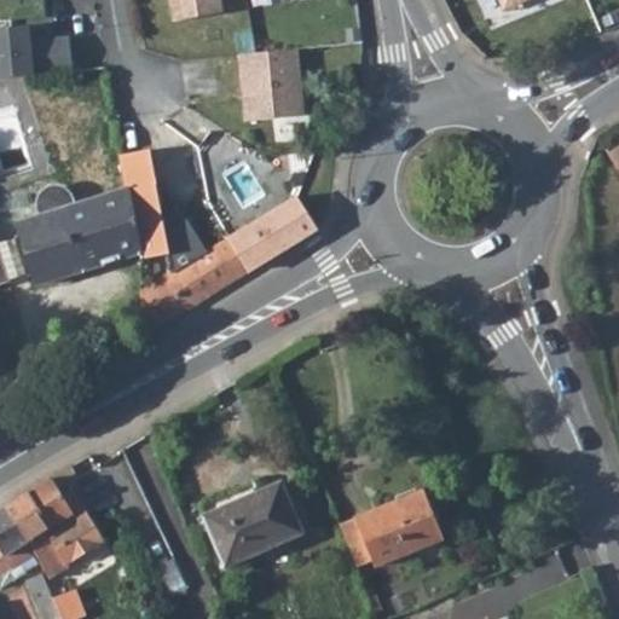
[(221,0),(171,0),(175,23),(225,15),(221,0)]
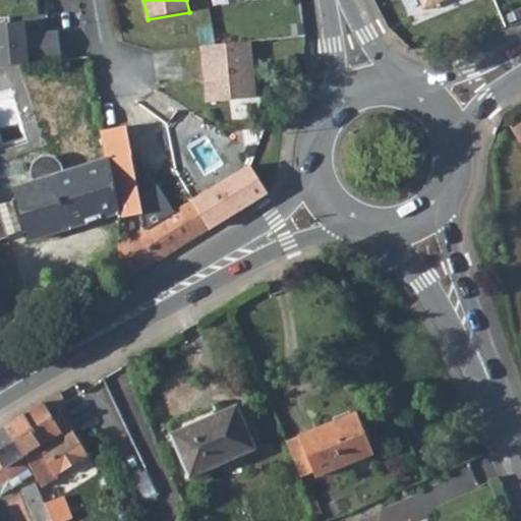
[(419,0),(426,14),(451,4),(449,0),(419,0)]
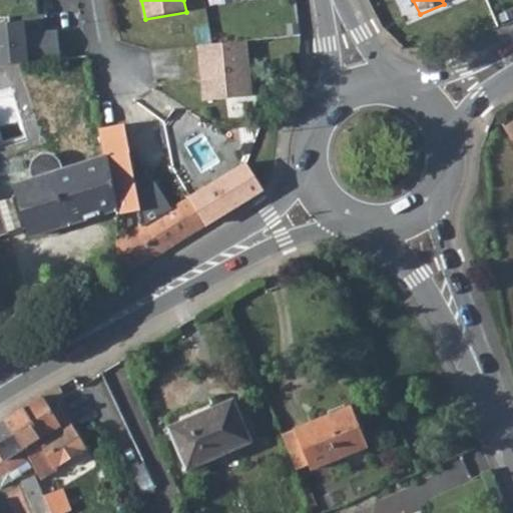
[(0,66),(59,61),(57,33),(24,36),(23,24),(0,25),(0,66)]
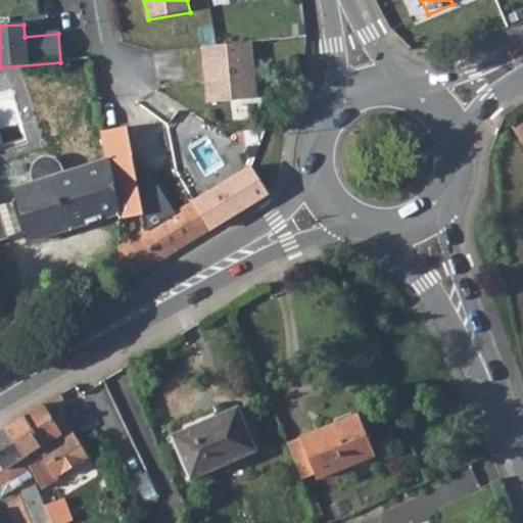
[(253,43),(202,48),(205,80),(210,80),(210,86),(206,87),(207,103),(258,99),(253,43)]
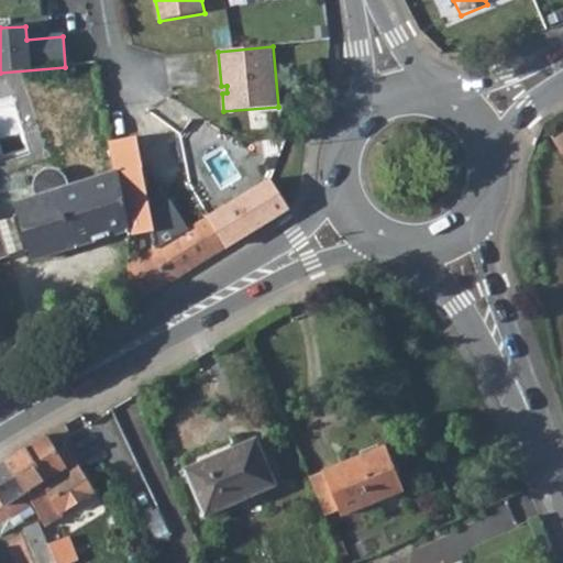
[(133,120),(106,127),(117,172),(130,229),(131,234),(157,229),(133,120)]
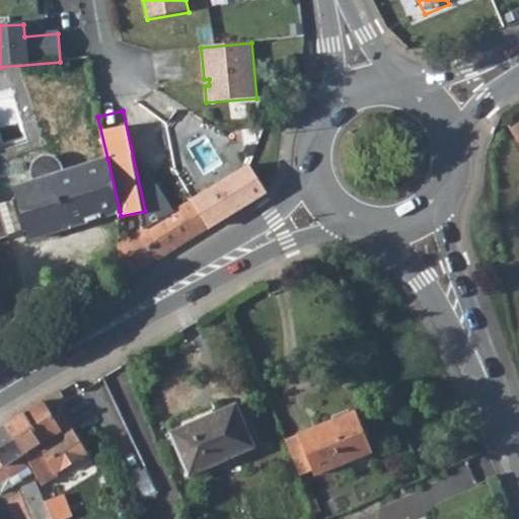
[(137,122),(133,123),(137,139),(156,134),(152,113),(136,117),(137,122)]
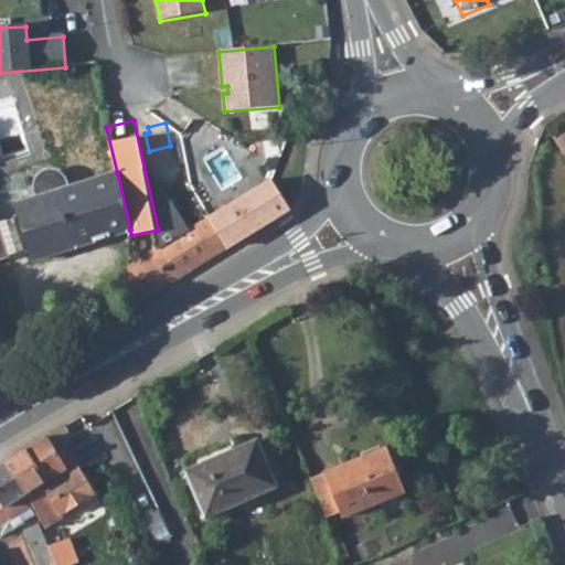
[(564,136),(555,142),(564,161),(564,136)]
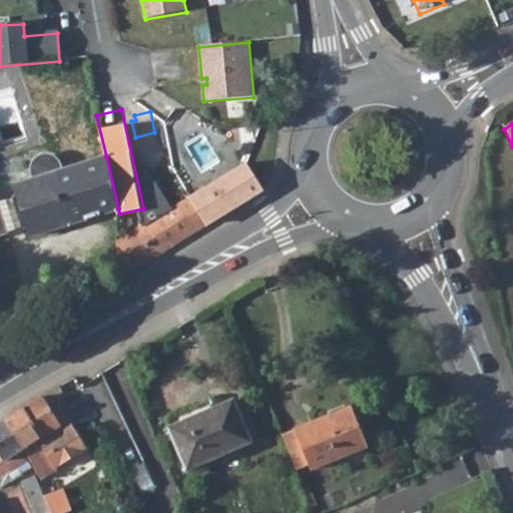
[(20,192),(14,194),(24,229),(31,227),(31,230),(66,219),(68,224),(118,208),(106,156),(64,169),(65,165),(64,162),(61,158),(57,155),(52,155),(47,155),(43,158),(40,163),(39,166),(39,172),(42,176),(19,184),(20,192)]
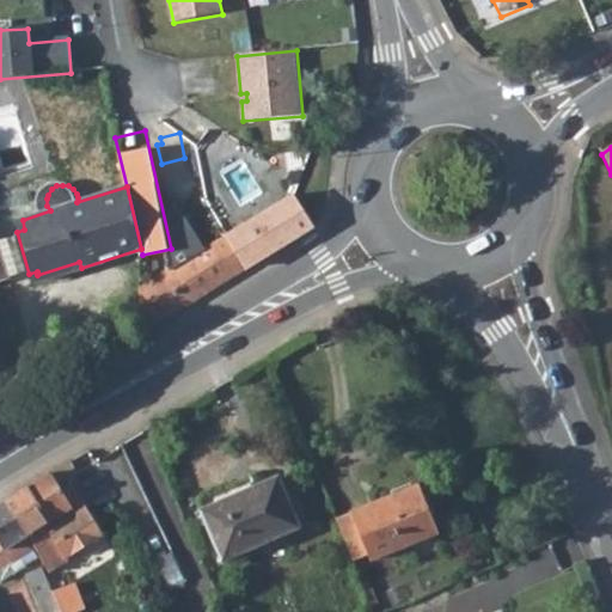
[(294,195),(262,214),(282,248),(314,228),(294,195)]
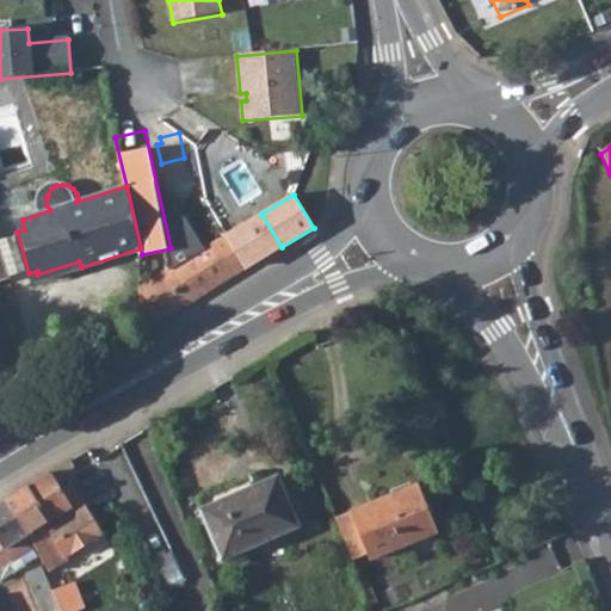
[(261,214),(228,234),(248,269),(282,247),(261,214)]
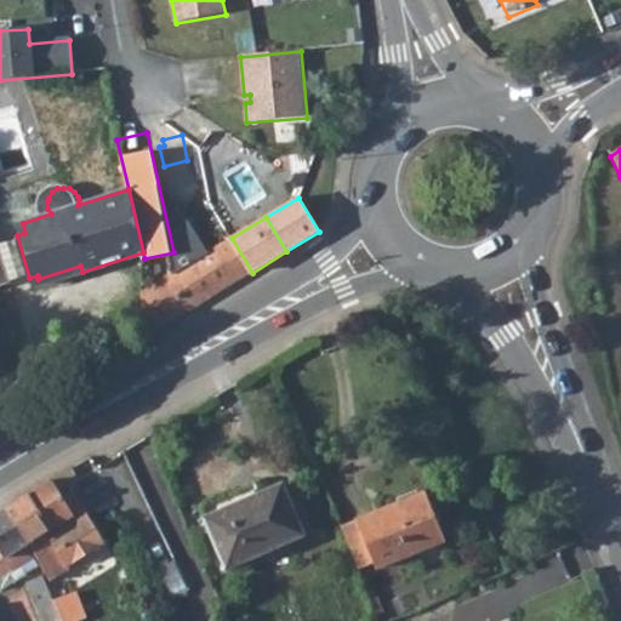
[(17,235),(1,239),(13,283),(29,278),(17,235)]
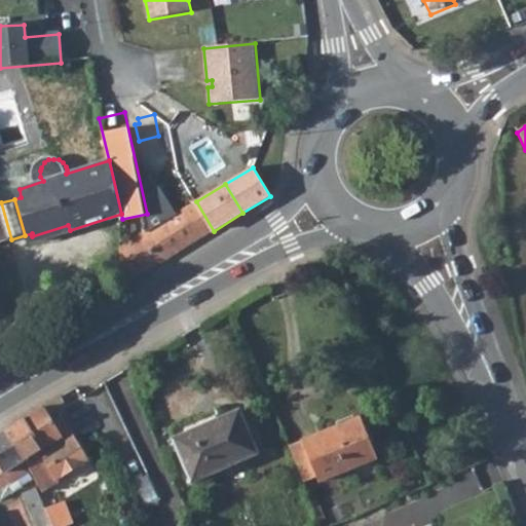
[(196,201),(122,248),(125,285),(214,231),(196,201)]
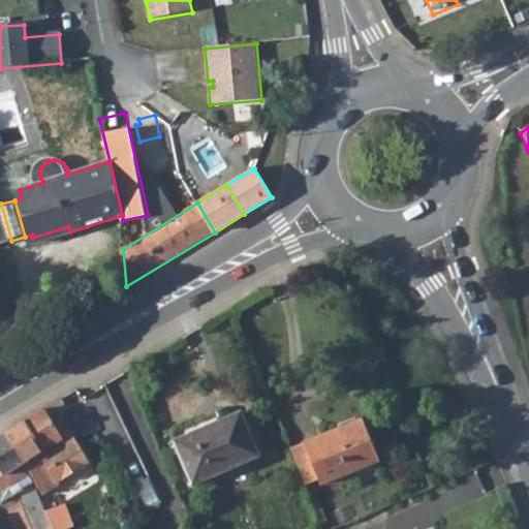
[(1,204),(0,204),(0,244),(11,241),(1,204)]
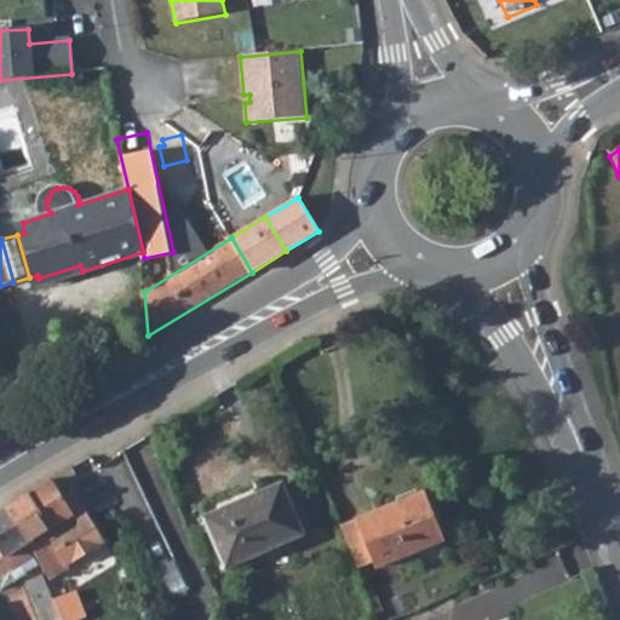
[(80,265),(38,279),(40,285),(75,274),(82,271),(80,265)]
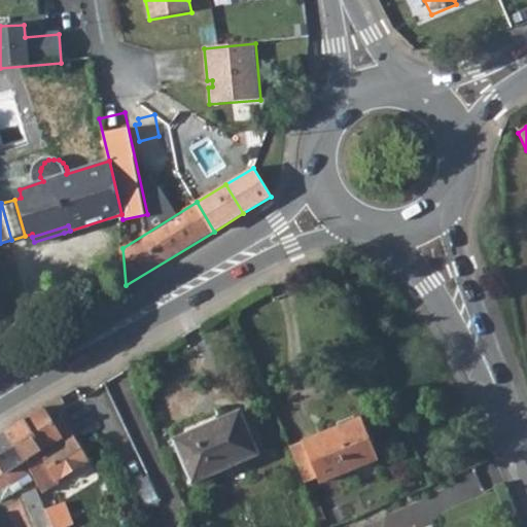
[(253,443),(235,401),(171,431),(188,473),(253,443)]
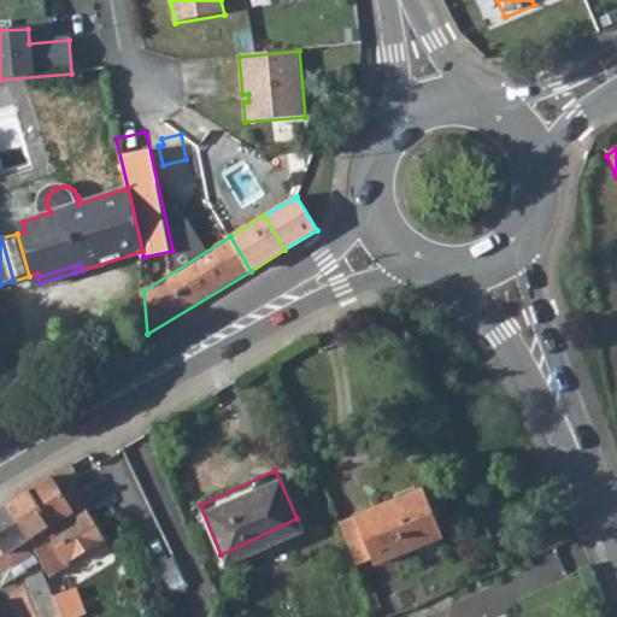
[(54,475),(7,503),(31,541),(34,551),(41,568),(45,575),(66,564),(64,562),(103,541),(75,488),(64,494),(54,475)]
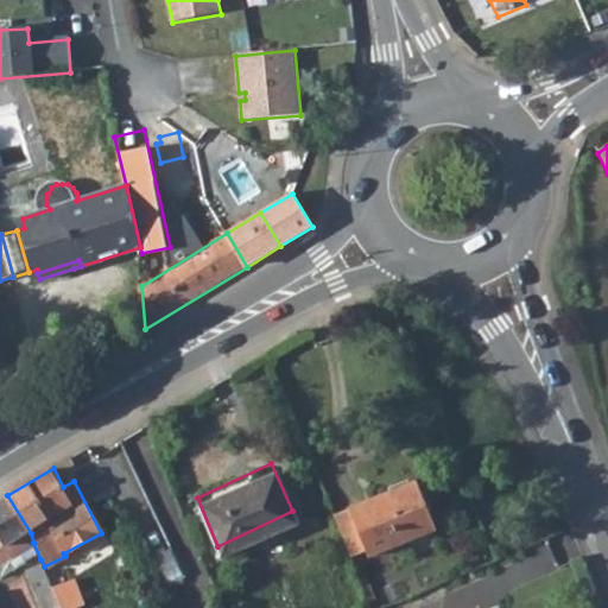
[(430,524),(412,479),(348,506),(367,552),(430,524)]
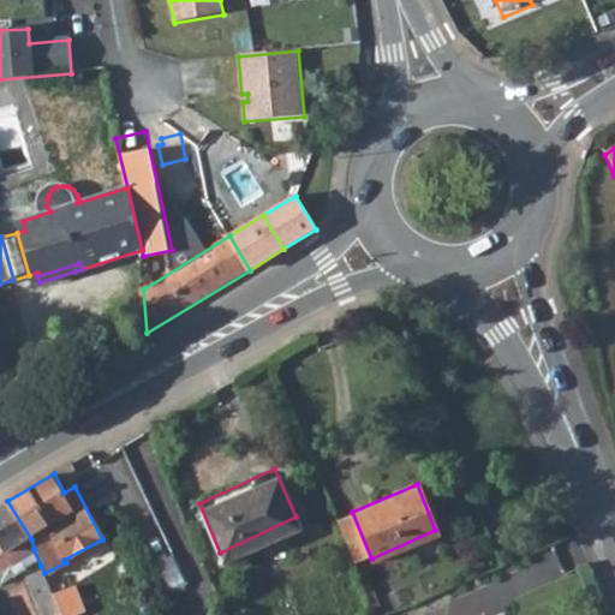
[(0,574),(4,581),(27,568),(19,556),(34,549),(31,539),(7,501),(0,506),(0,574)]
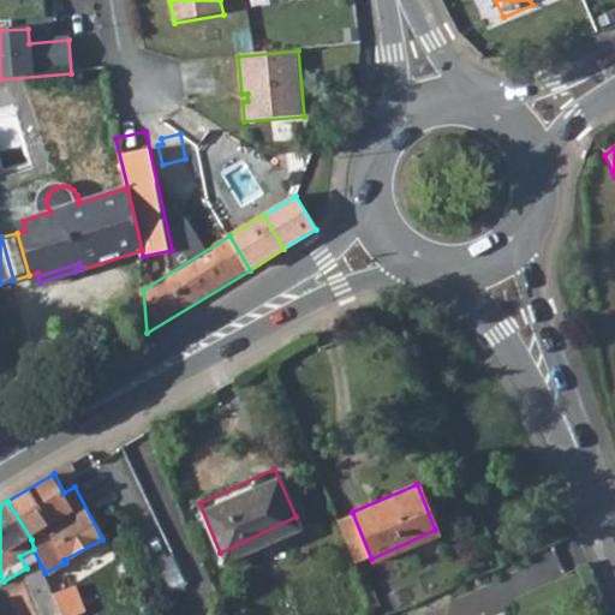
[(45,614),(61,614),(58,603),(53,593),(48,584),(46,577),(45,573),(41,566),(28,571),(45,614)]
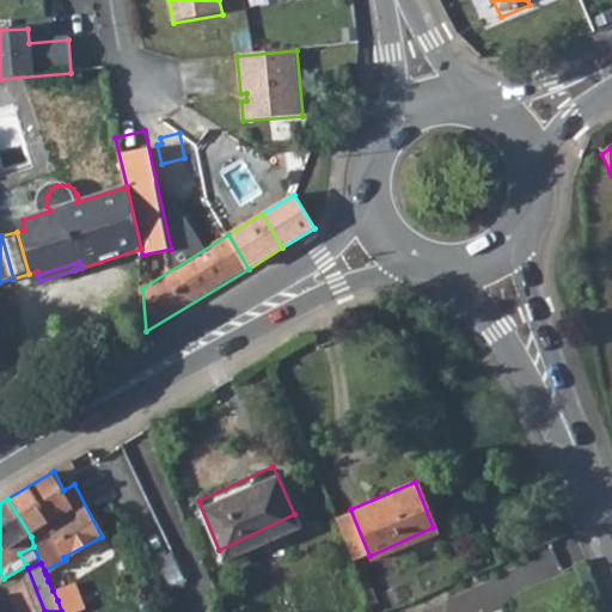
[(53,591),(57,600),(61,611),(62,611),(85,604),(75,581),(53,591)]
